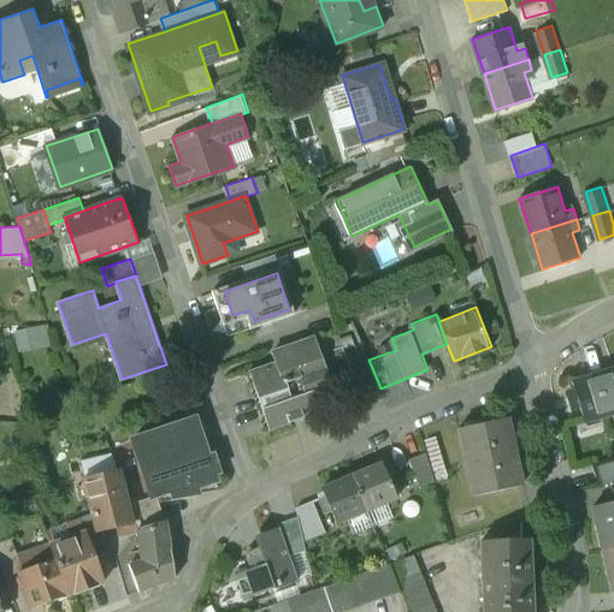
[(21,325),(23,346),(52,343),(49,321),(21,325)]
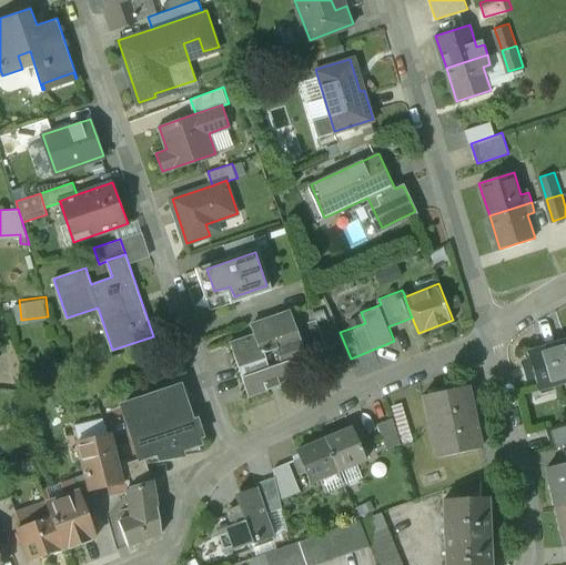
[(292,311),(253,324),(256,335),(232,343),(250,395),(283,384),(282,381),(296,375),(294,371),(311,365),(306,355),(296,326),(292,311)]
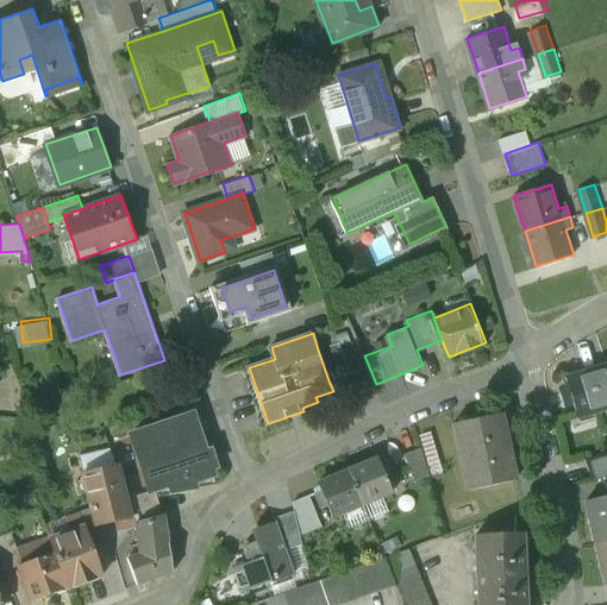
[(339,341),(318,350),(329,380),(350,373),(339,341)]
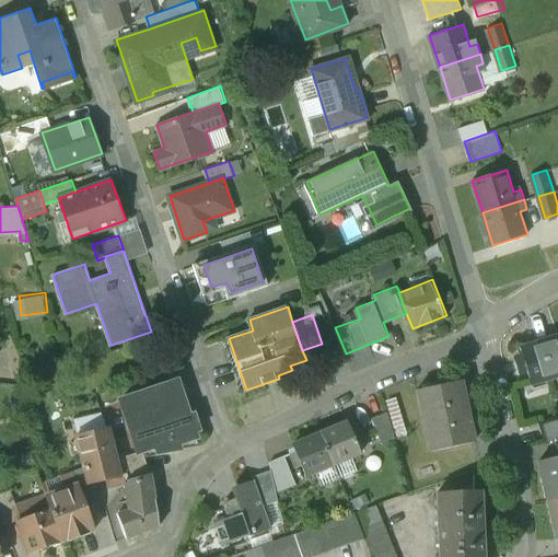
[(557,335),(522,345),(533,381),(557,373),(557,335)]
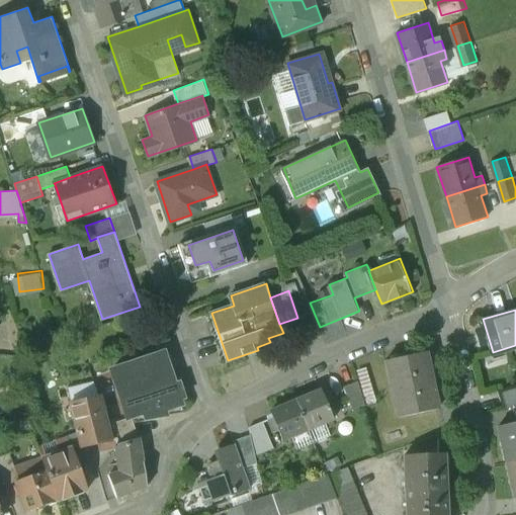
[(427,349),(387,357),(399,414),(439,406),(427,349)]
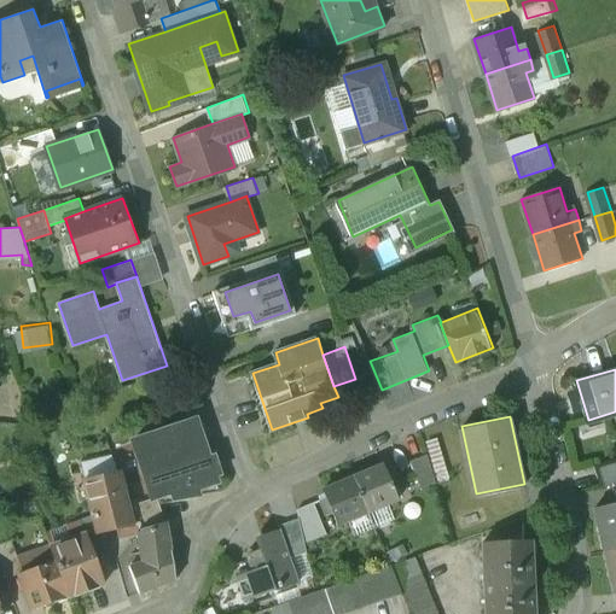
[(428,452),(412,458),(424,487),(437,483),(428,452)]
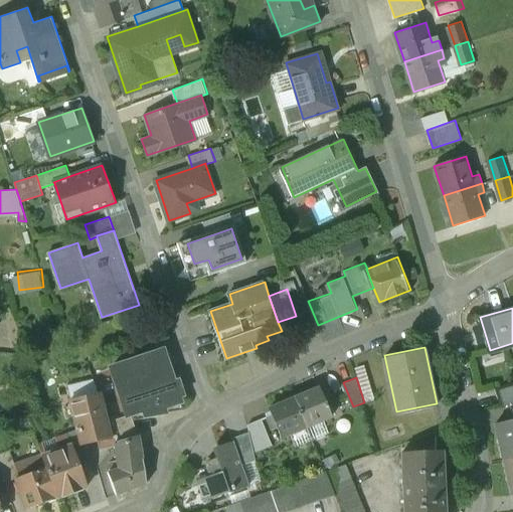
[(151,379),(133,386),(137,403),(157,397),(151,379)]
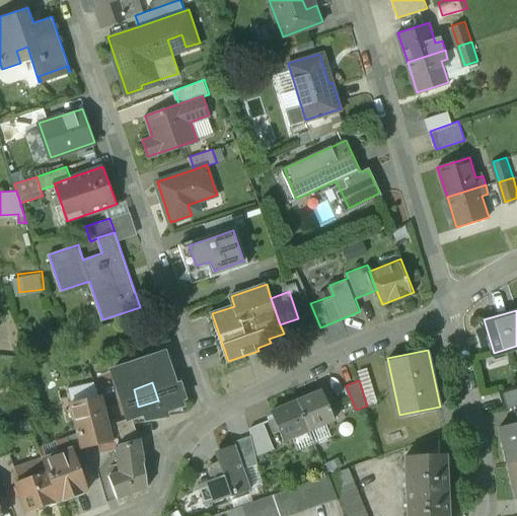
[(323,388),(297,399),(310,430),(336,419),(323,388)]
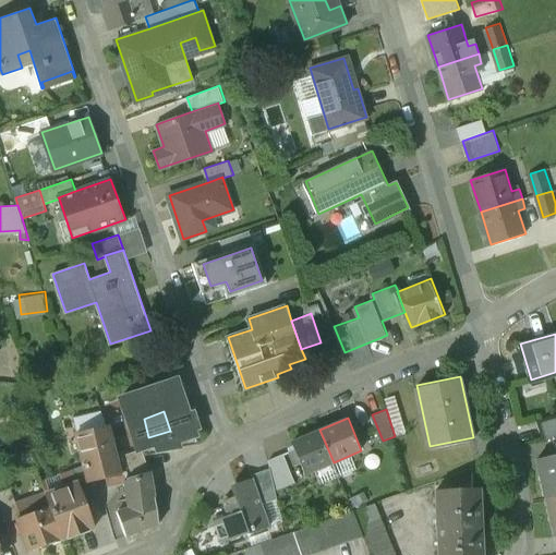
[(555,418),(543,422),(547,436),(555,434),(555,418)]
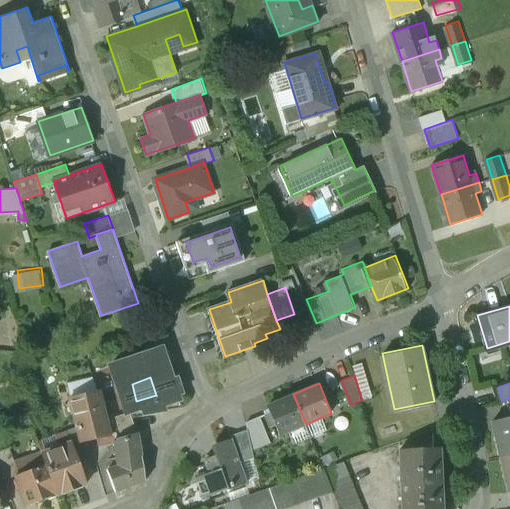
[(127,386),(104,393),(113,427),(114,427),(117,439),(139,433),(139,432),(127,386)]
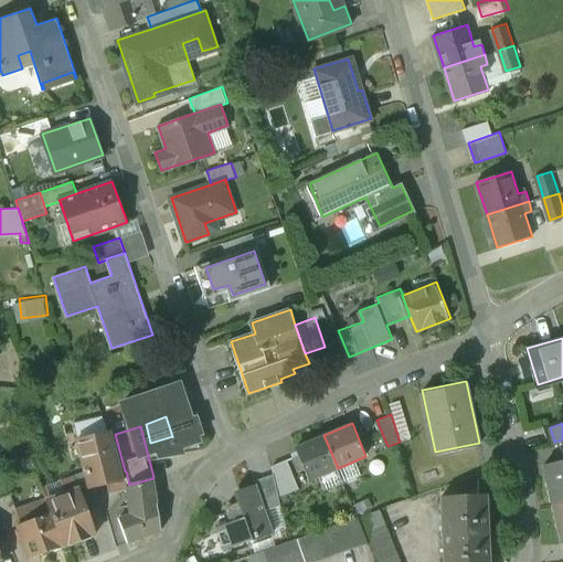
[(108,433),(81,439),(92,485),(121,479),(115,453),(114,453),(108,433)]
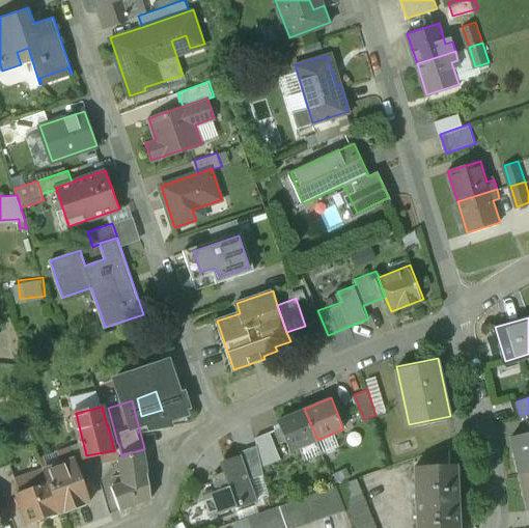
[(304,409),(279,419),(291,450),(317,440),(304,409)]
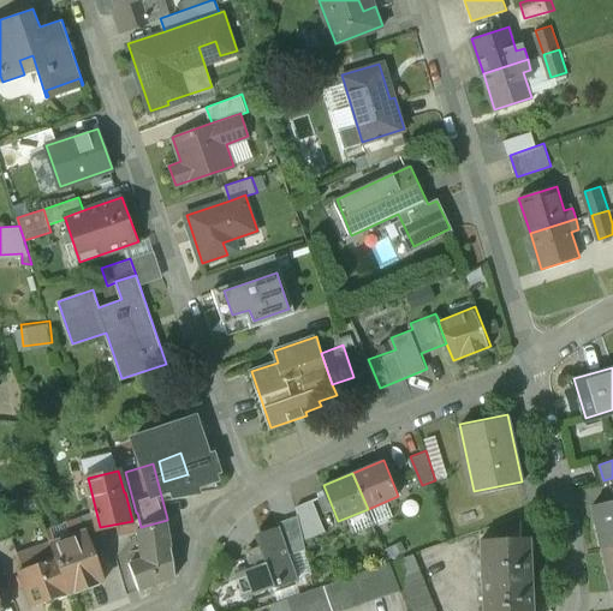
[(313,499),(297,507),(298,515),(304,539),(326,529),(313,499)]
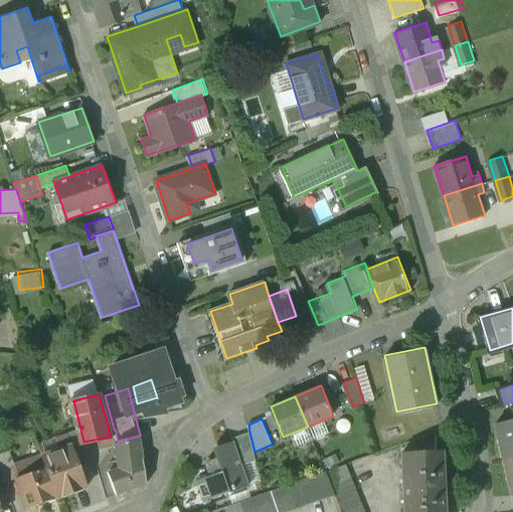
[(512,419),(497,423),(505,458),(512,456),(512,419)]
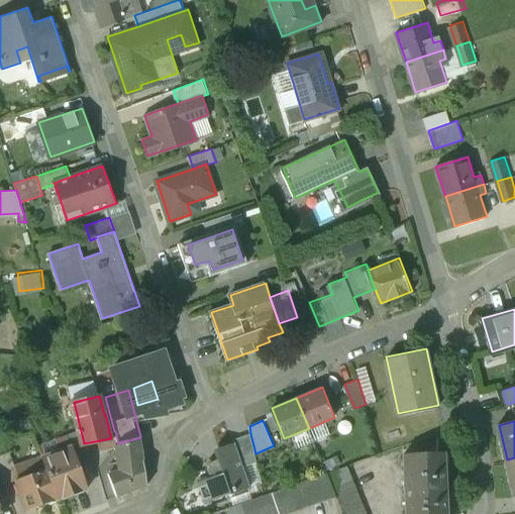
[(250,433),(234,439),(235,442),(243,466),(258,460),(255,453),(250,433)]
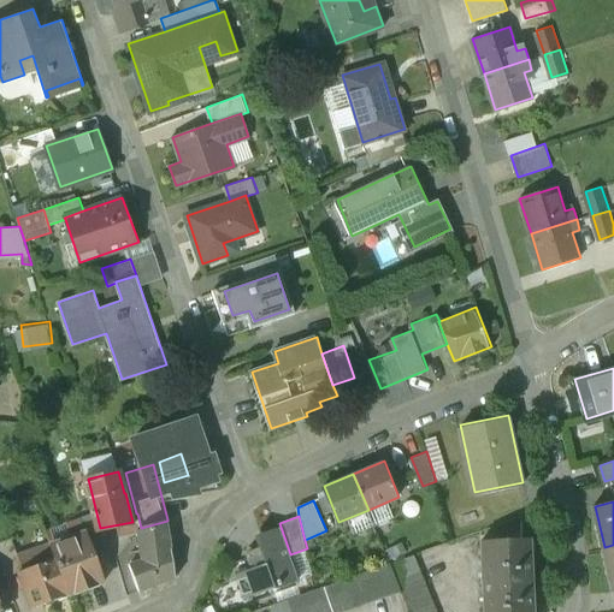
[(141,528),(139,529),(143,559),(130,564),(140,589),(175,576),(167,521),(141,528)]
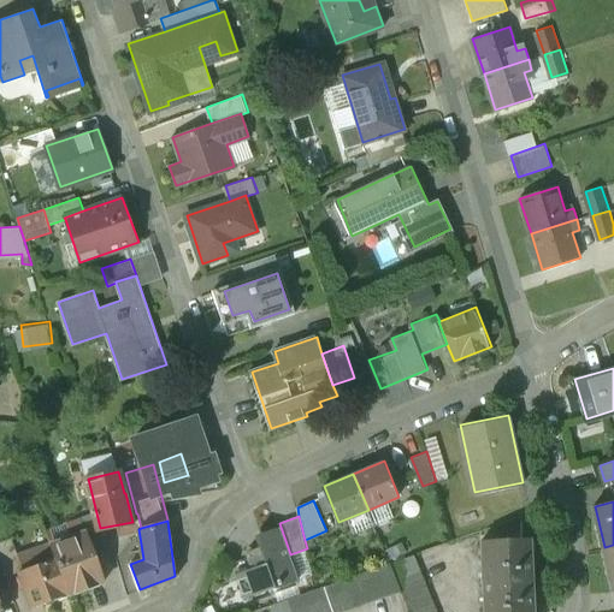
[(281,527),(267,532),(265,536),(269,545),(252,551),(251,554),(255,568),(241,574),(238,578),(244,598),(299,578),(290,554),(281,527)]
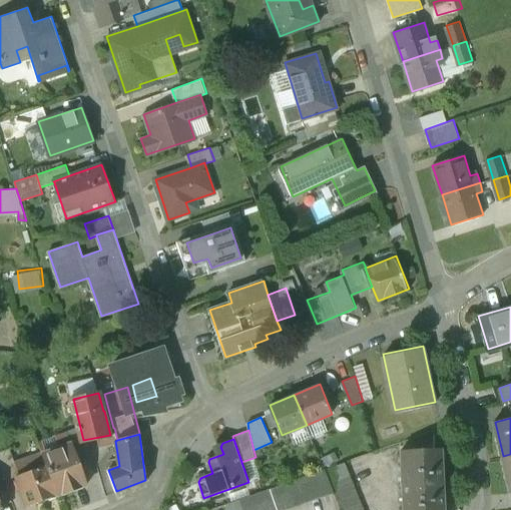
[(71,442),(42,452),(46,464),(57,492),(85,482),(71,442)]
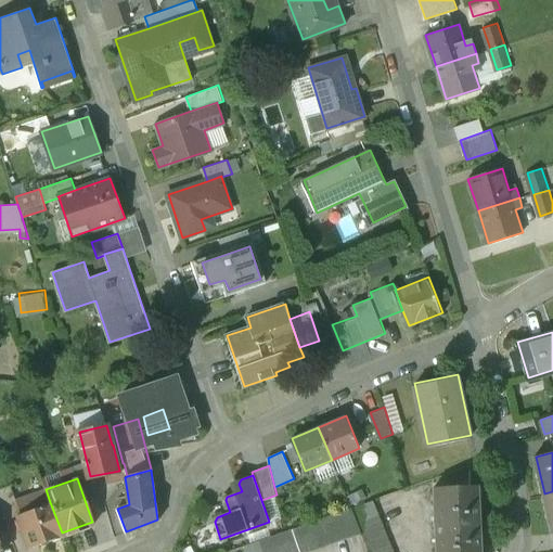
[(11,484),(0,487),(0,504),(4,515),(5,518),(17,514),(22,512),(11,484)]
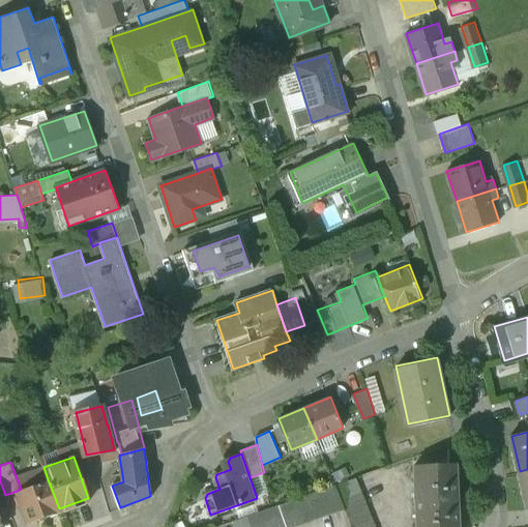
[(459,526),(457,462),(415,464),(417,526),(459,526)]
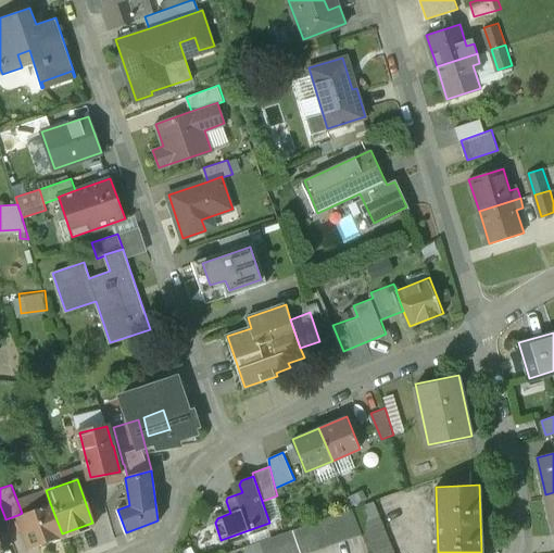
[(397,552),(375,500),(352,507),(363,532),(370,552),(397,552)]
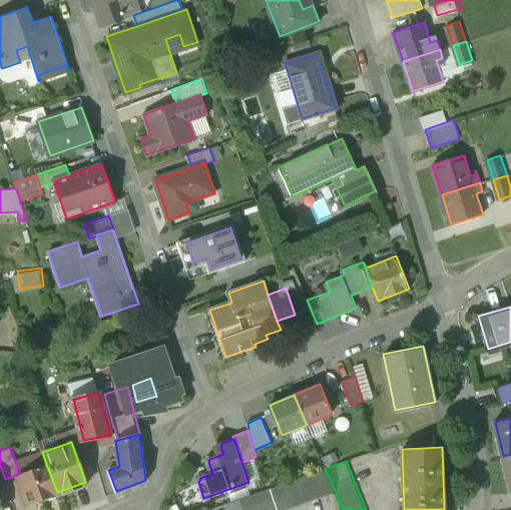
[(20,473),(16,475),(27,505),(57,494),(57,492),(46,464),(20,473)]
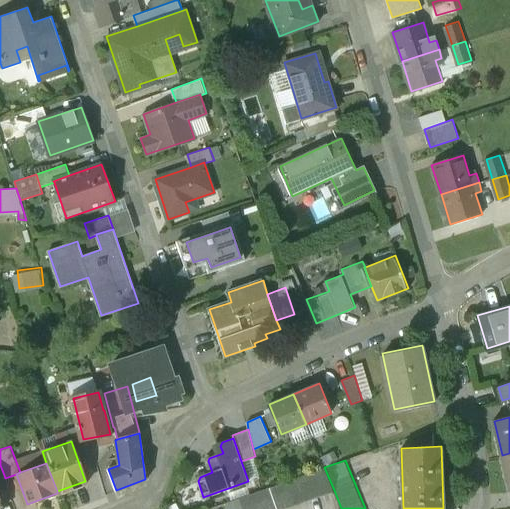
[(324,467),(313,471),(321,495),(334,490),(324,467)]
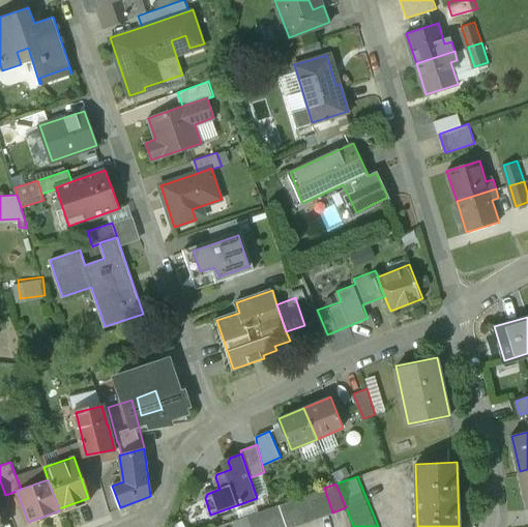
[(324,488),(313,492),(321,517),(332,513),(324,488)]
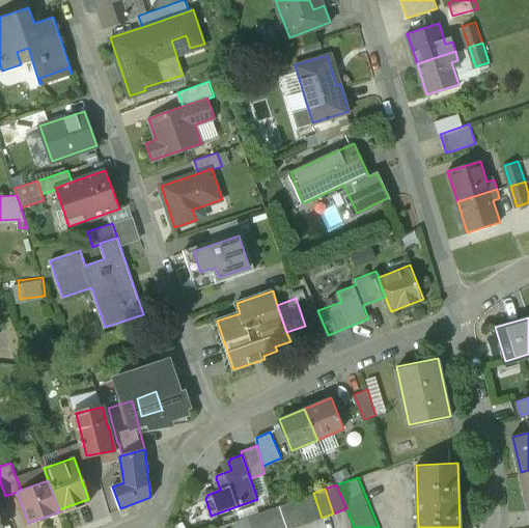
[(322,518),(313,493),(302,497),(310,521),(322,518)]
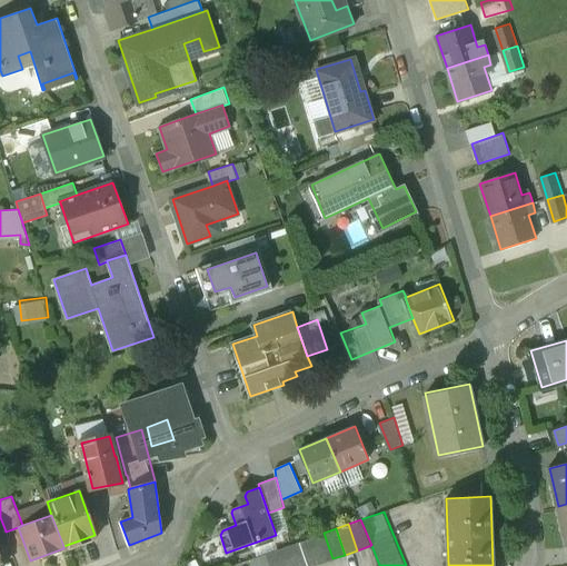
[(324,533),(311,536),(321,563),(332,558),(324,533)]
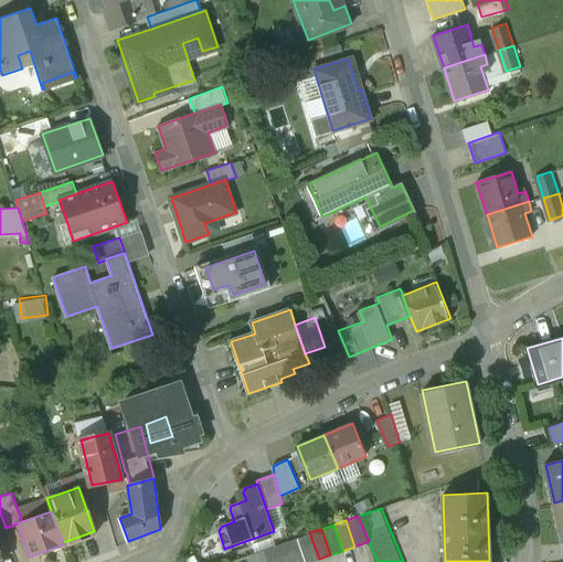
[(309,532),(297,537),(306,561),(309,561),(319,559),(309,532)]
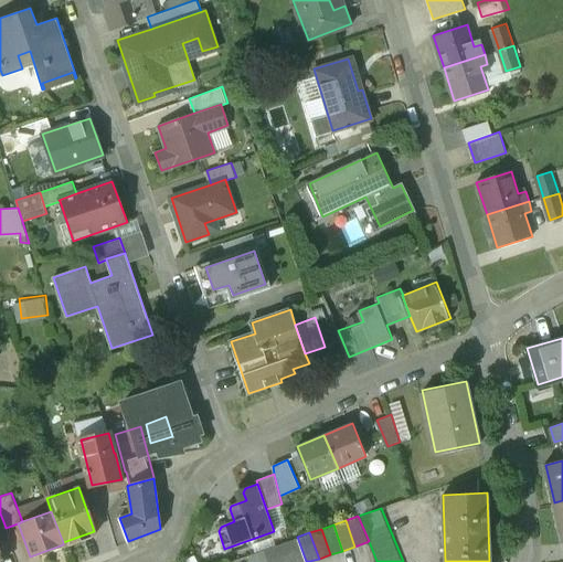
[(306,561),(297,537),(285,541),(293,561),(306,561)]
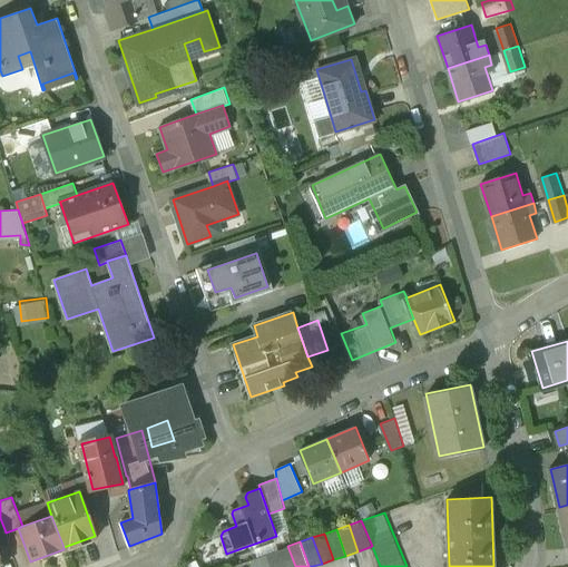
[(295,566),(287,546),(275,550),(281,566),(295,566)]
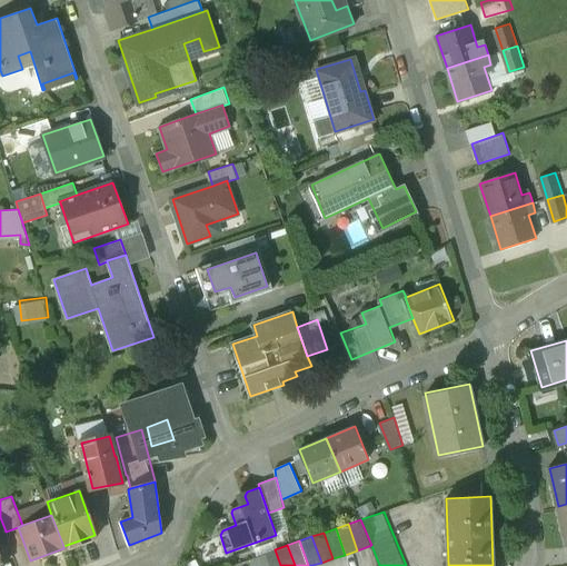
[(280,565),(275,549),(264,554),(267,565),(280,565)]
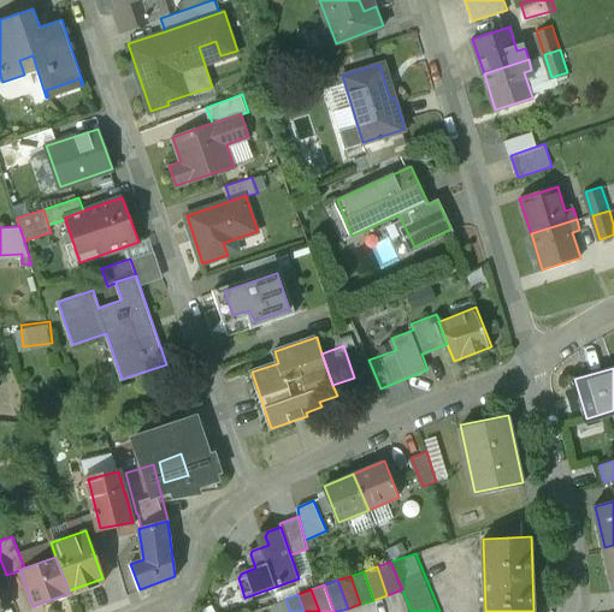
[(289,611),(285,599),(272,602),(275,611),(289,611)]
